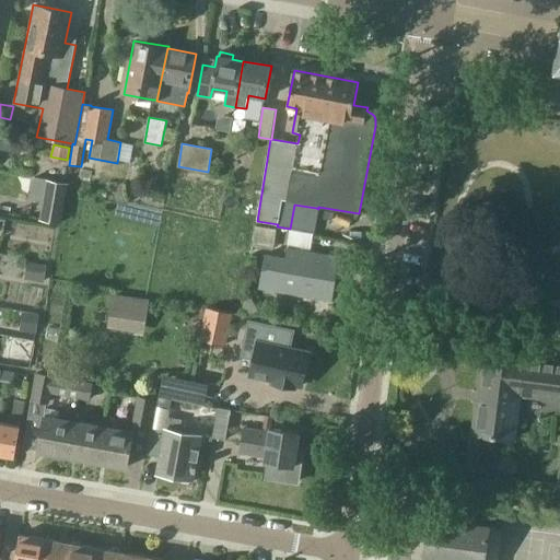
[(41,219),(60,223),(68,183),(48,179),(41,219)]
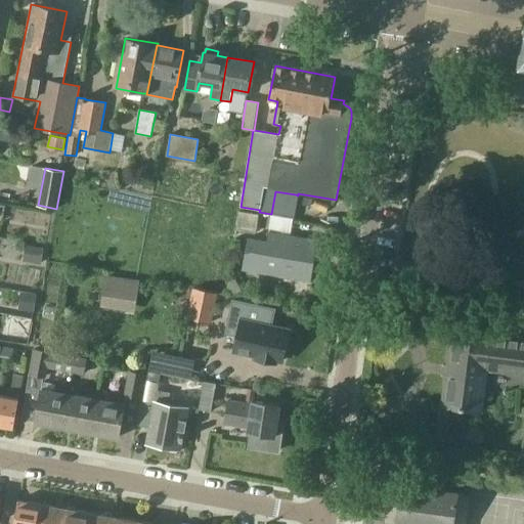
[(275,191),(271,214),(294,217),(294,218),(298,195),(296,194),(275,191)]
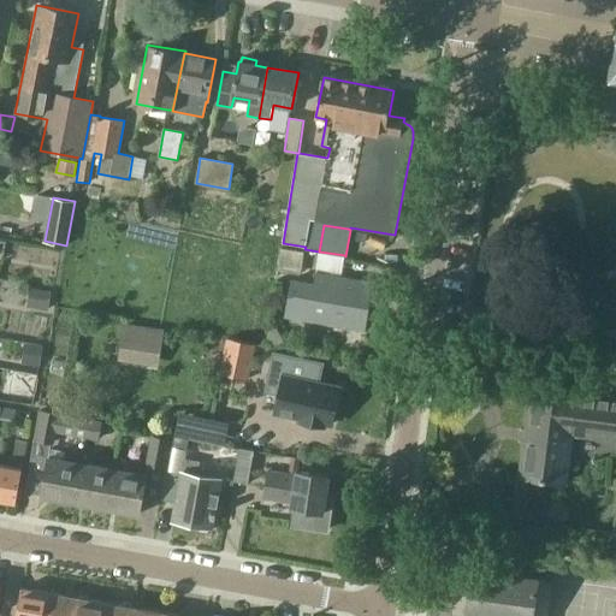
[(301,273),(304,253),(282,249),(278,270),(301,273)]
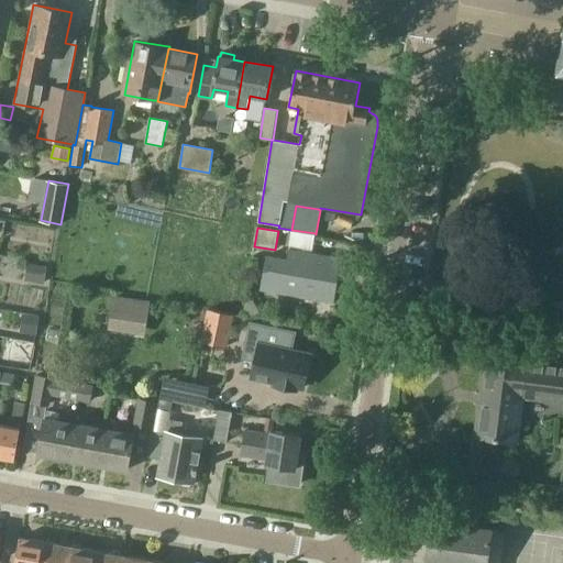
[(266,257),(261,289),(321,299),(323,288),(335,290),(341,260),(289,250),(287,262),(266,257)]
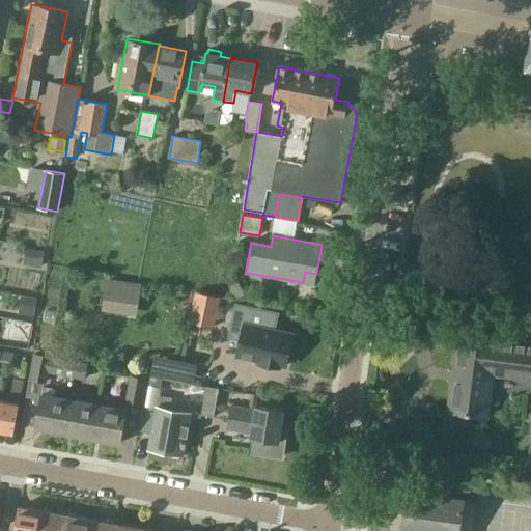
[(44,252),(31,249),(29,263),(42,266),(44,252)]
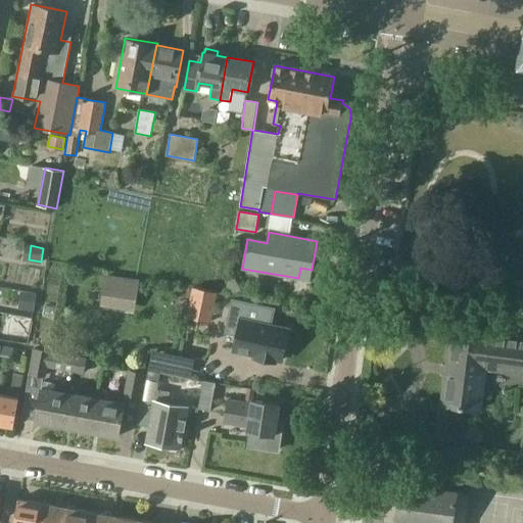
[(139,282),(105,276),(101,299),(122,302),(123,292),(137,295),(139,282)]
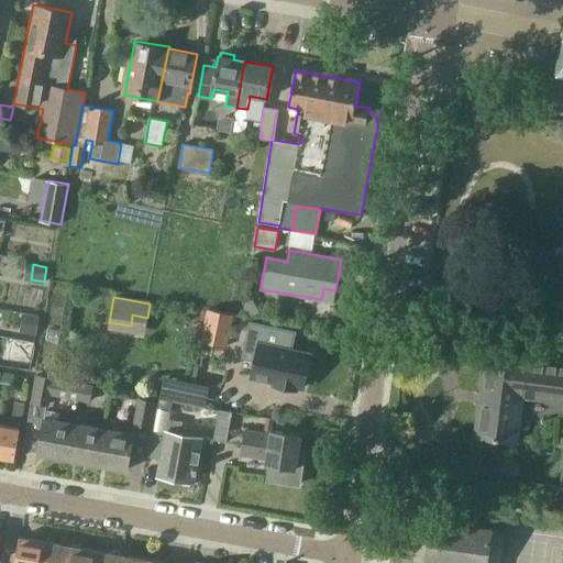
[(207,309),(200,342),(228,348),(234,315),(207,309)]
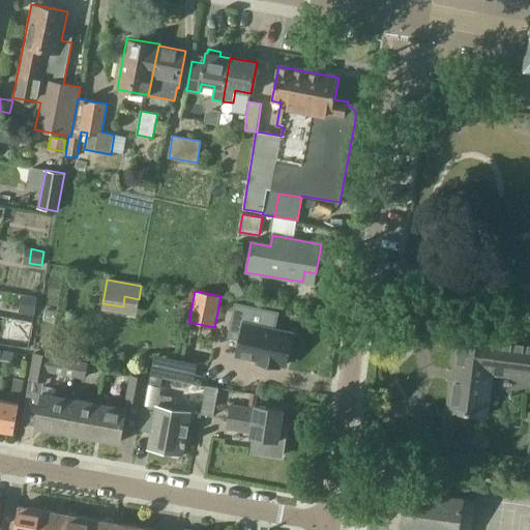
[(19,313),(34,316),(37,297),(22,295),(19,313)]
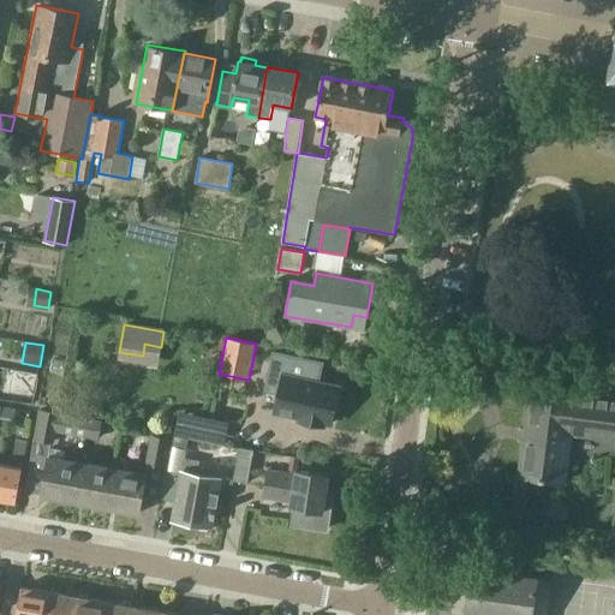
[(274,352),(266,390),(279,394),(275,412),(299,417),(299,421),(324,425),(326,423),(330,424),(339,387),(318,382),(322,363),(274,352)]
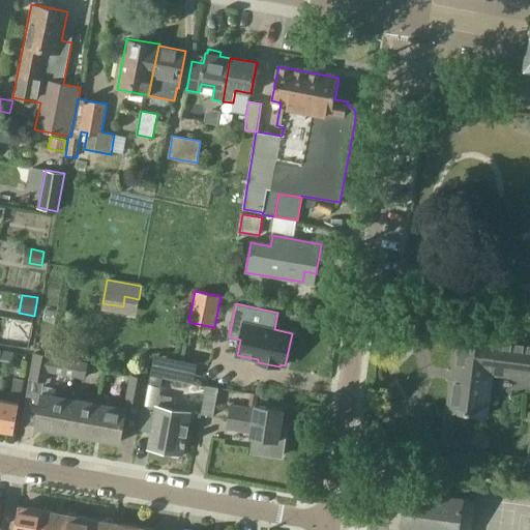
[(529,342),(460,333),(449,410),(486,415),(492,370),(512,372),(513,366),(529,369),(529,342)]
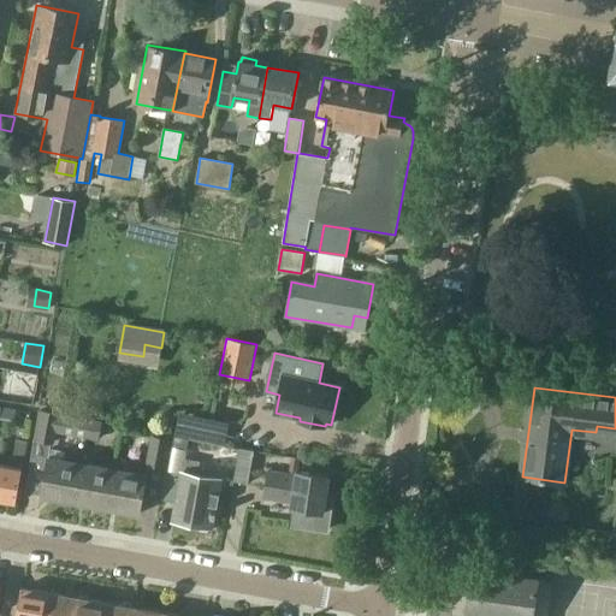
[(16,410),(4,408),(1,421),(13,424),(16,410)]
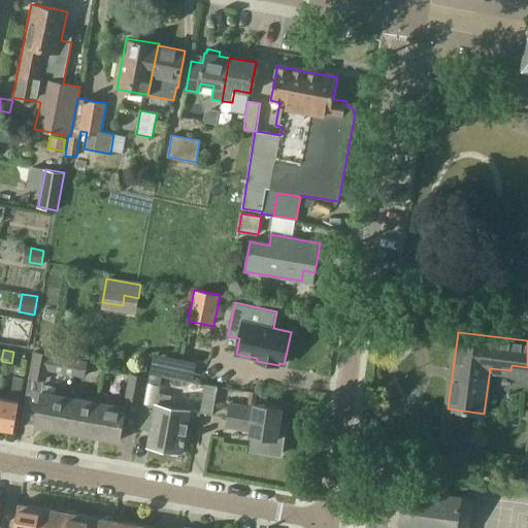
[(34,352),(29,376),(45,380),(47,369),(74,374),(76,360),(34,352)]
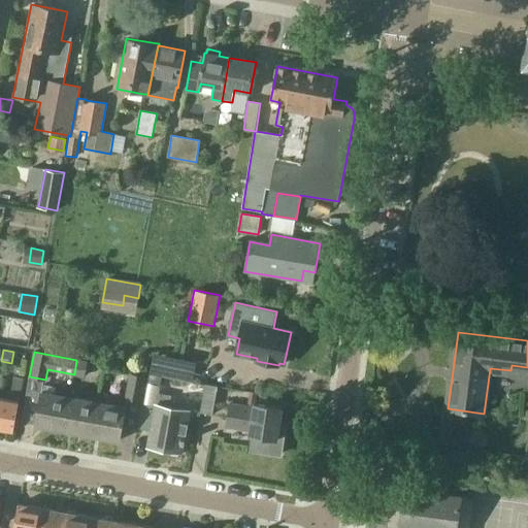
[(152,361),(150,373),(162,375),(194,383),(198,364),(168,358),(166,367),(163,367),(163,363),(152,361)]
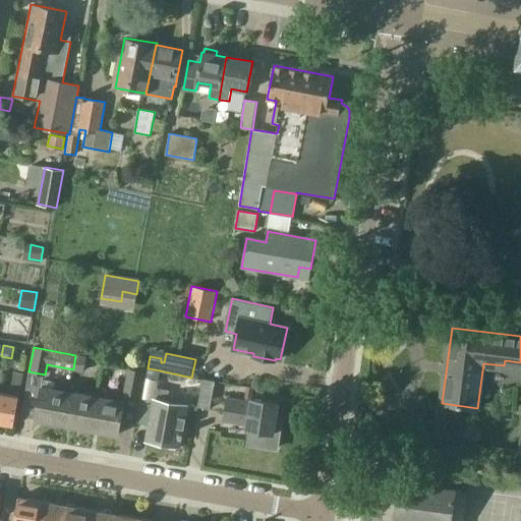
[(75,355),(73,369),(82,371),(85,357),(75,355)]
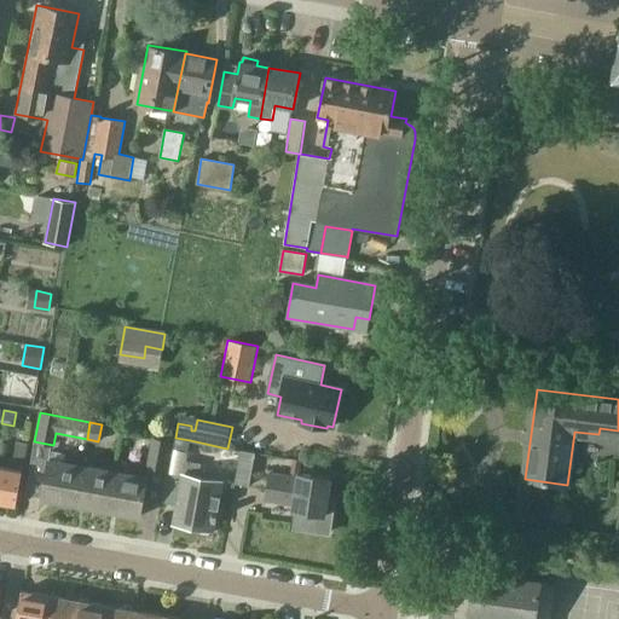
[(175,438),(173,450),(187,452),(190,440),(175,438)]
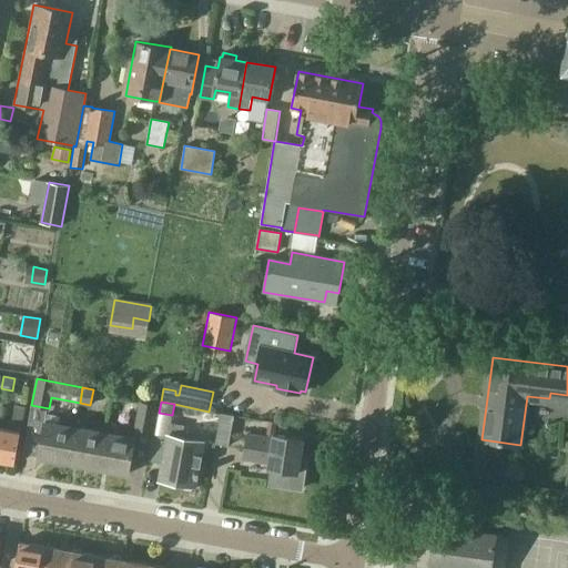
[(151,434),(155,406),(140,403),(134,430),(151,434)]
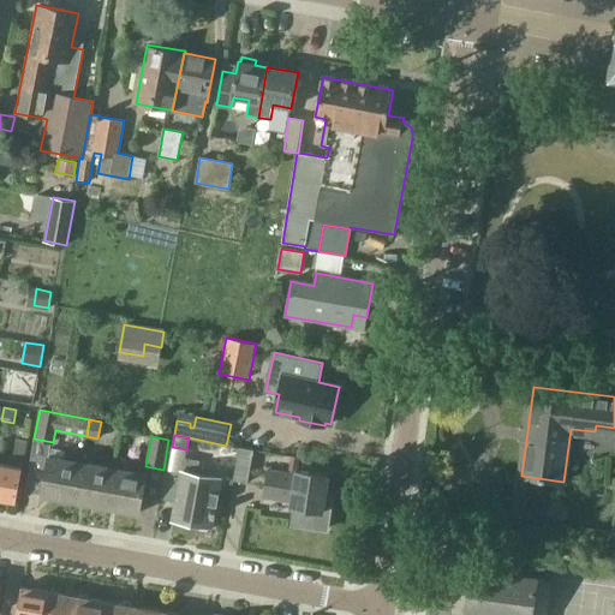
[(17,439),(13,455),(23,457),(24,457),(27,440),(17,439)]
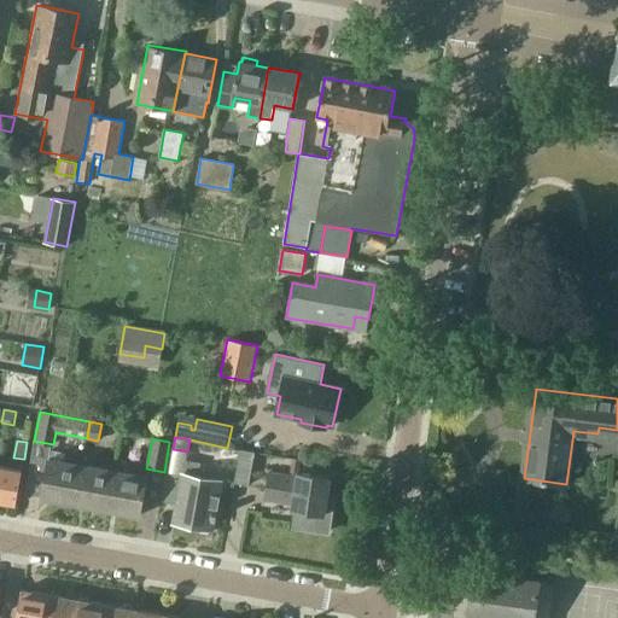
[(249,487),(255,453),(240,450),(234,483),(249,487)]
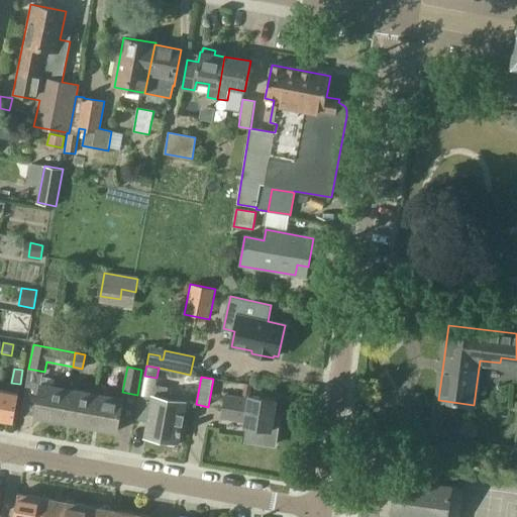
[(35,415),(64,420),(70,387),(41,382),(35,415)]
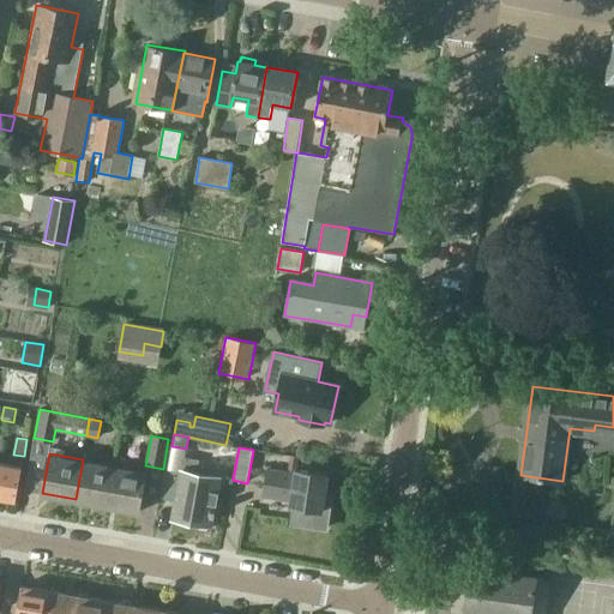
[(220,479),(197,475),(199,459),(185,457),(173,518),(210,525),(220,479)]
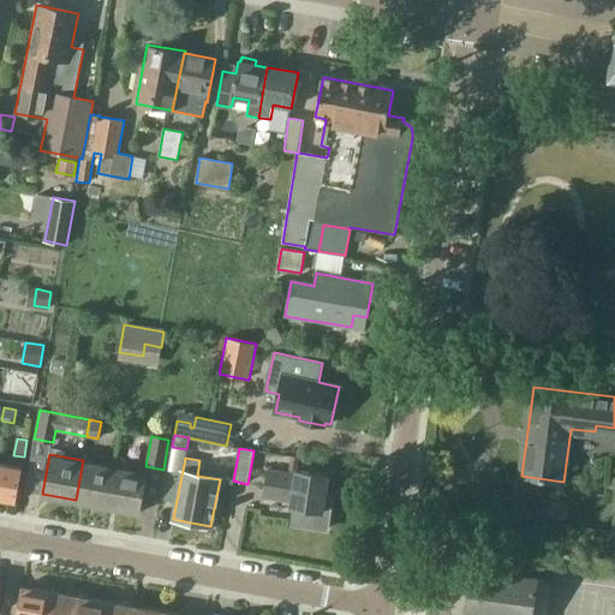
[(114,466),(83,460),(76,500),(107,506),(114,466)]
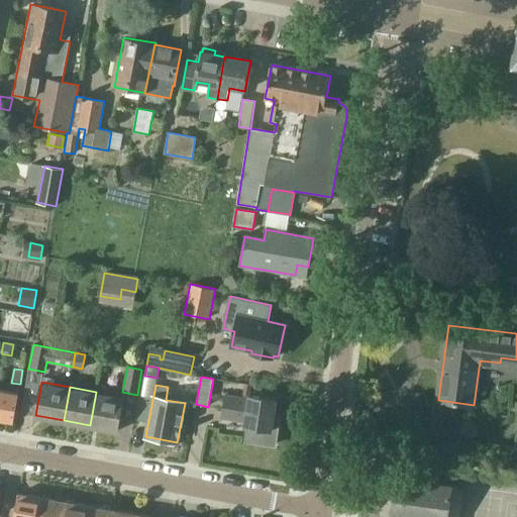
[(0,388),(0,418),(13,421),(19,392),(0,388)]
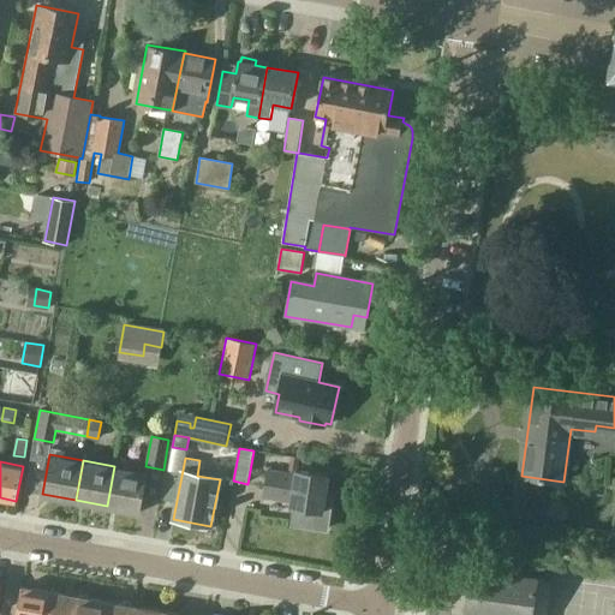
[(147,472),(114,466),(107,506),(139,512),(147,472)]
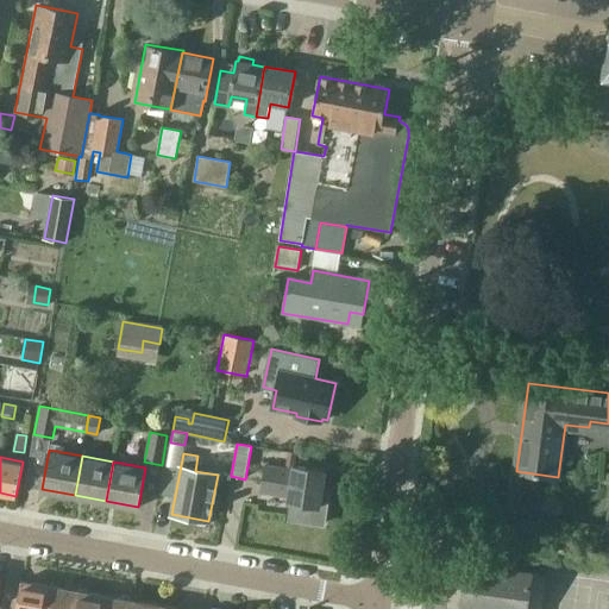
[(330,493),(322,491),(326,470),(296,465),(295,470),(268,465),(263,490),(290,495),(289,501),(294,502),(290,519),(324,525),(330,493)]
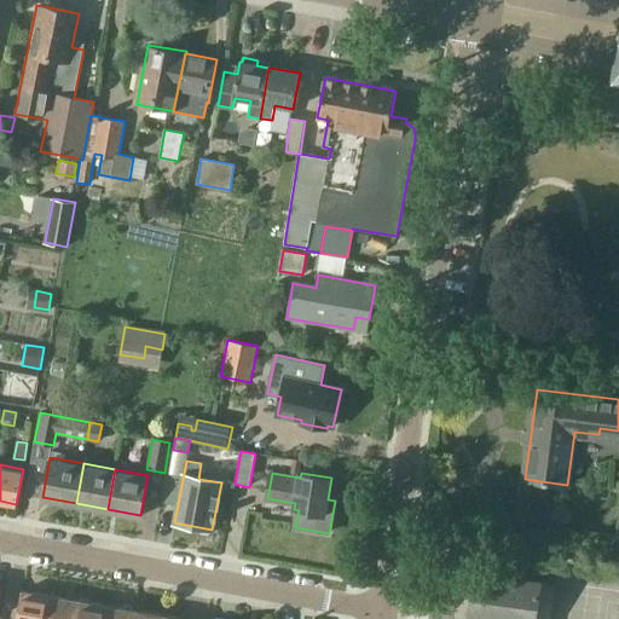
[(613,551),(615,536),(600,533),(597,549),(613,551)]
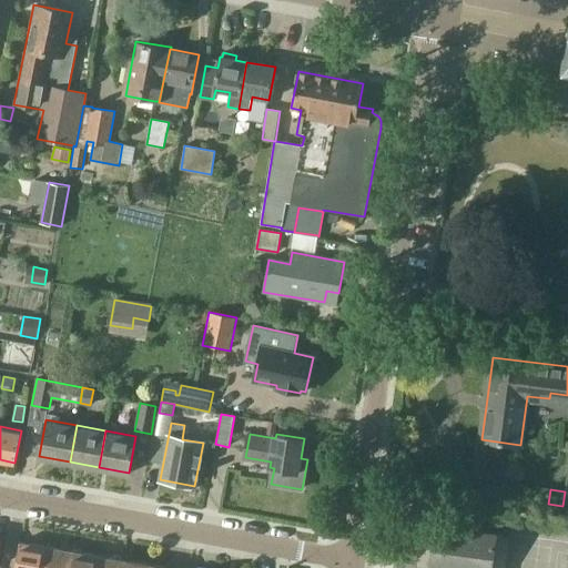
[(426,567),(462,567),(467,530),(424,525),(417,567),(426,567)]
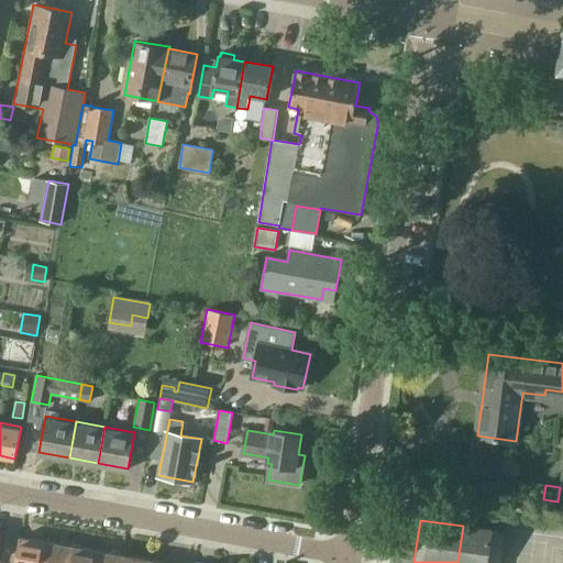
[(463,526),(457,562),(501,562),(507,532),(463,526)]
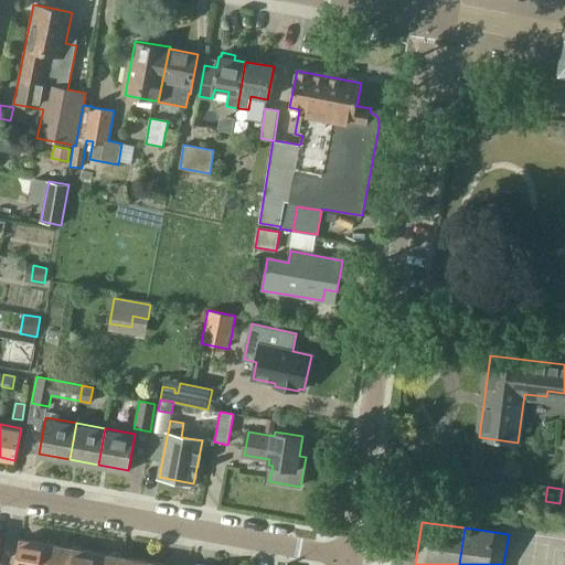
[(41,564),(45,543),(20,539),(14,564),(41,564)]
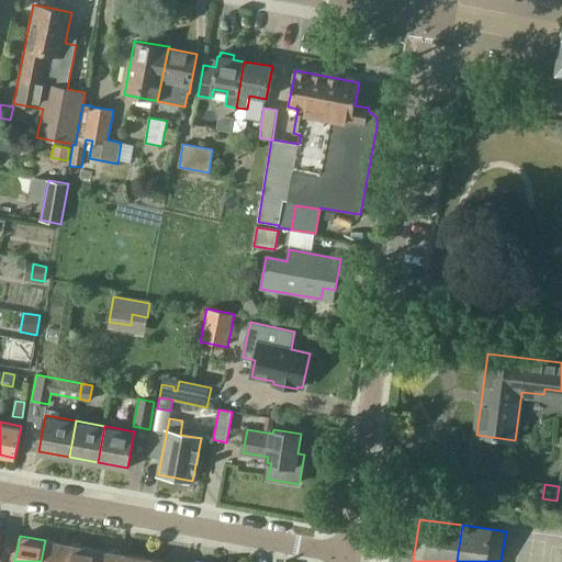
[(67,561),(70,544),(45,540),(41,561),(67,561)]
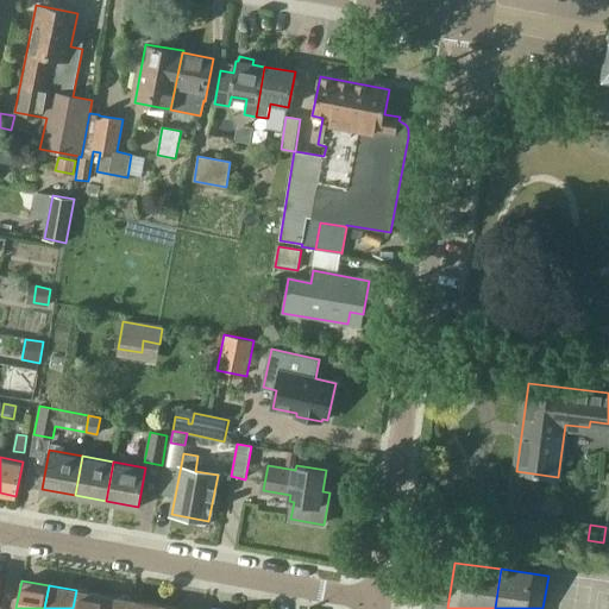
[(100,608),(104,595),(76,590),(73,608),(100,608)]
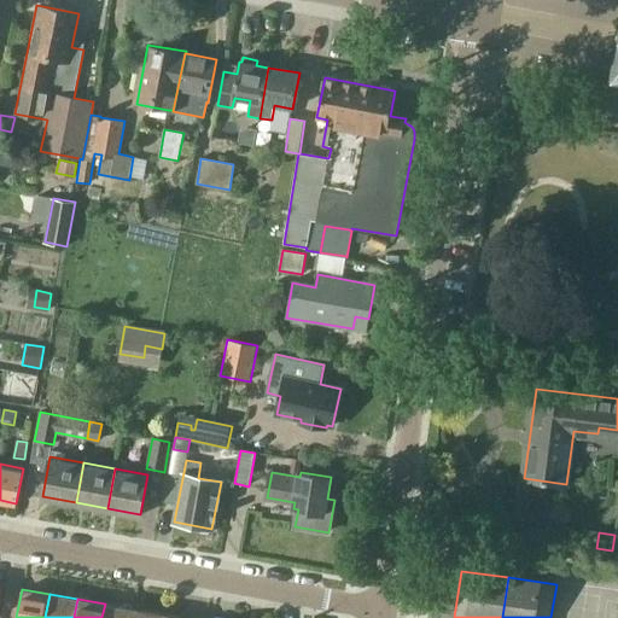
[(130,617),(133,608),(105,604),(101,617),(130,617)]
